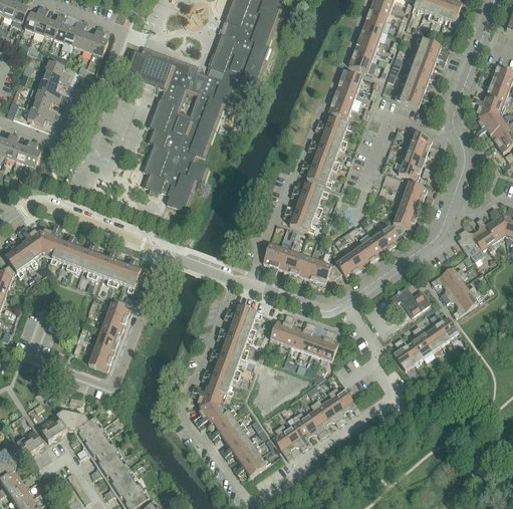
[(0,14),(3,15),(8,0),(0,0),(0,14)]
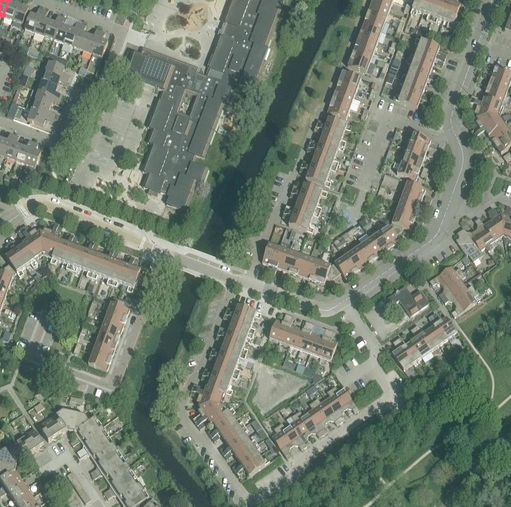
[(3,15),(12,18),(19,0),(14,0),(13,1),(10,0),(8,0),(3,15)]
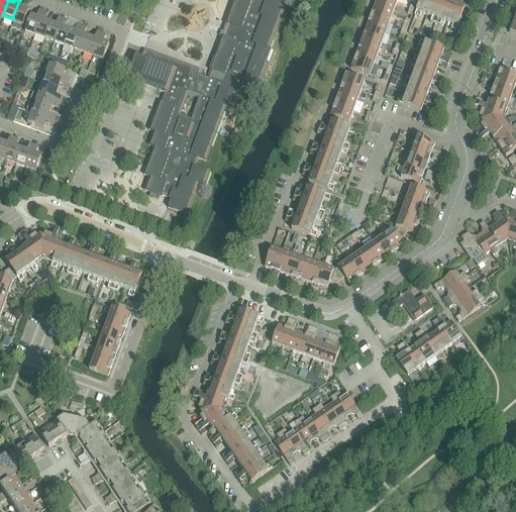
[(19,0),(12,18),(22,22),(28,6),(22,4),(24,1),(22,0),(19,0)]
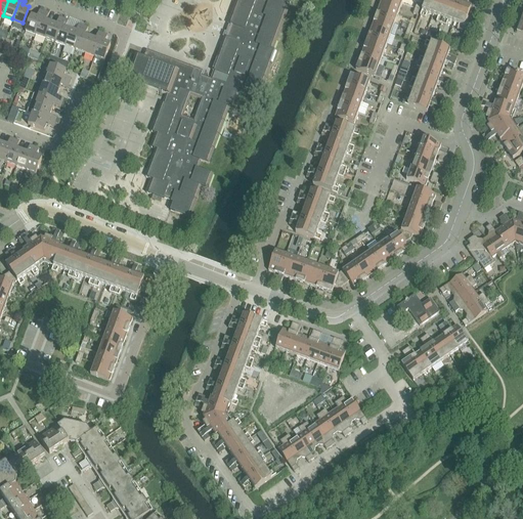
[(289,1),(286,0),(234,0),(227,19),(228,20),(212,67),(213,67),(210,76),(200,72),(202,68),(145,47),(143,54),(135,51),(127,76),(166,90),(162,99),(161,99),(150,128),(156,129),(150,143),(155,145),(144,173),(150,175),(145,188),(151,190),(149,195),(160,199),(161,195),(172,199),(169,206),(189,213),(201,182),(207,185),(212,170),(197,165),(200,156),(208,160),(228,103),(232,105),(238,91),(236,90),(241,80),(245,81),(244,84),(260,89),(275,47),(272,46),(286,8),(289,1)]
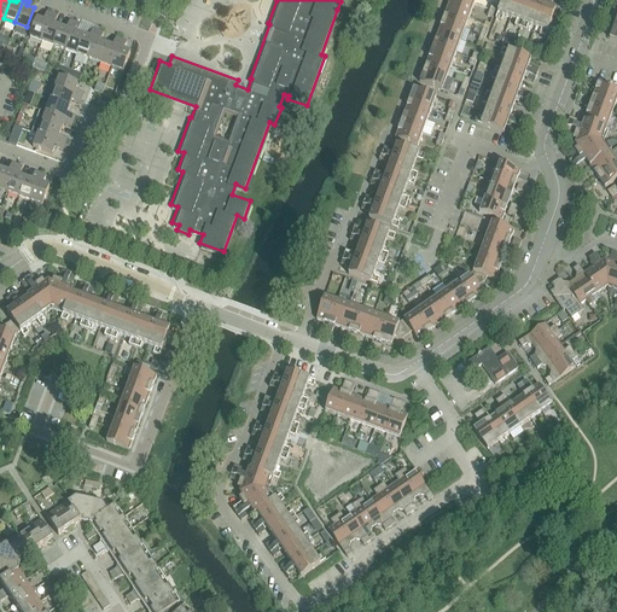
[(447,0),(446,3),(469,11),(473,0),(447,0)]
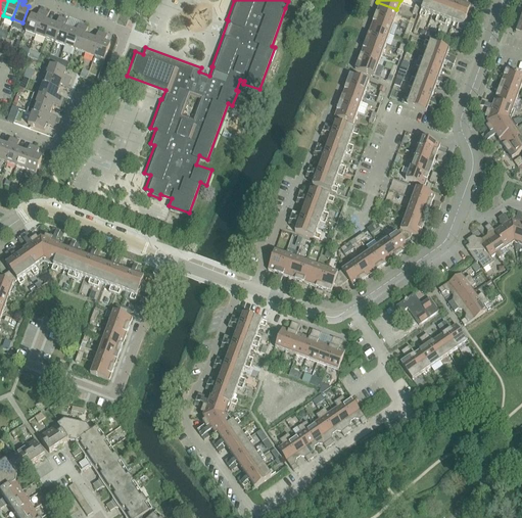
[(439,19),(446,0),(422,0),(418,11),(424,13),(425,9),(436,13),(434,17),(439,19)]
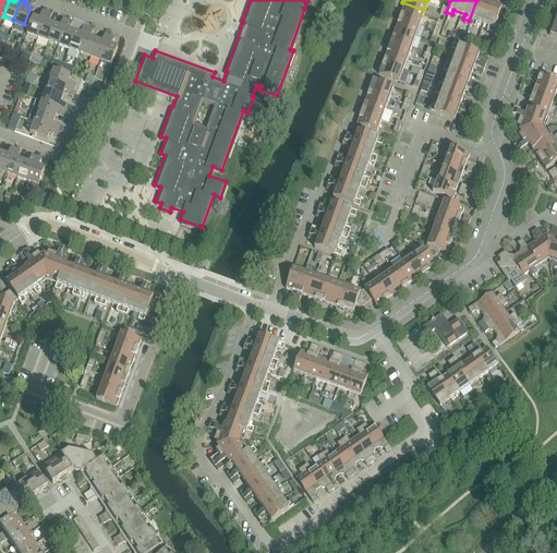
[(500,3),(493,0),(476,0),(469,21),(474,23),(476,17),(487,22),(486,27),(492,29),(500,3)]
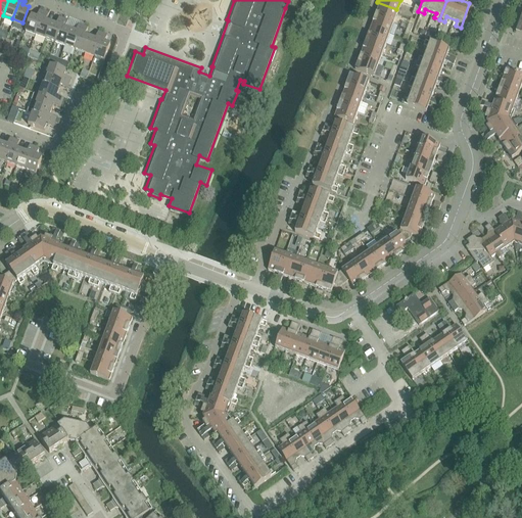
[(373,12),(392,19),(396,9),(377,2),(373,12)]
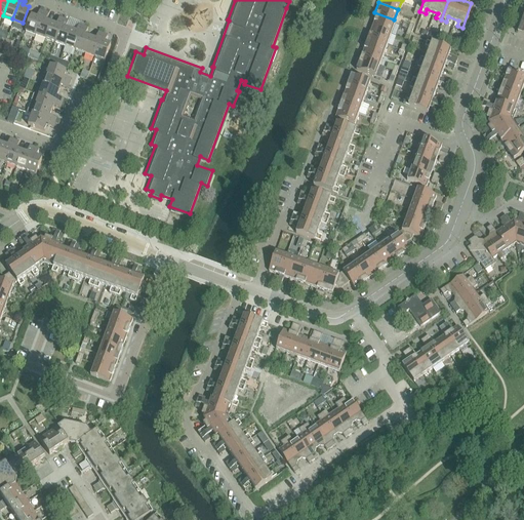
[(35,31),(43,8),(39,6),(36,13),(31,11),(25,28),(35,31)]
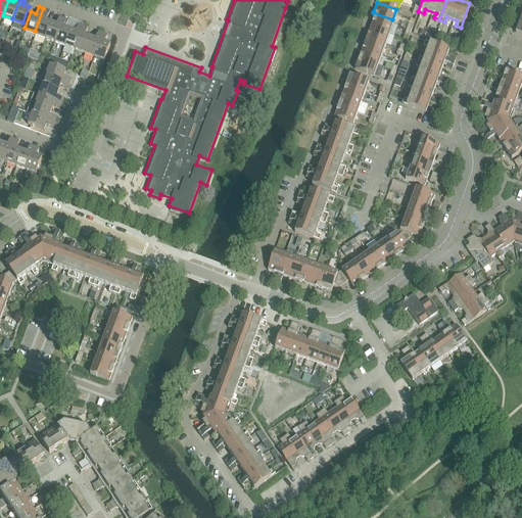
[(44,35),(50,18),(45,16),(48,9),(43,8),(35,31),(44,35)]
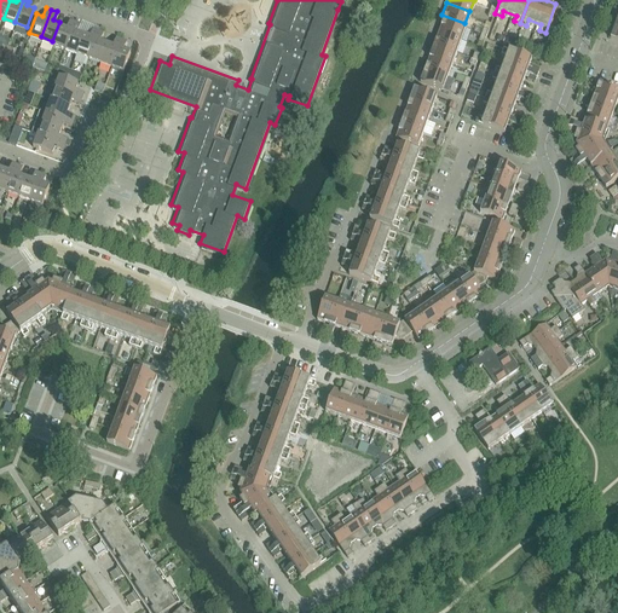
[(442,15),(438,28),(460,36),(465,23),(442,15)]
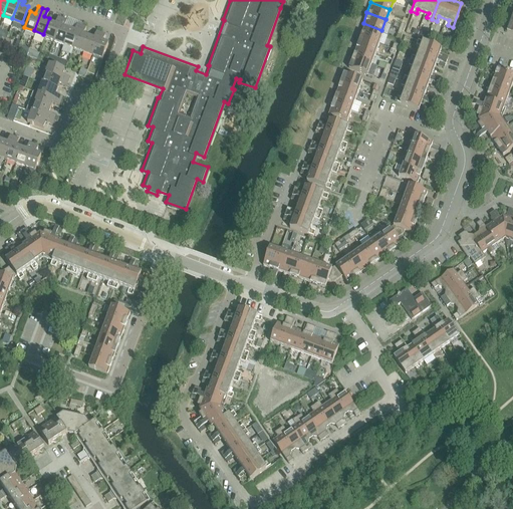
[(43,34),(53,37),(61,15),(57,13),(54,20),(49,18),(43,34)]
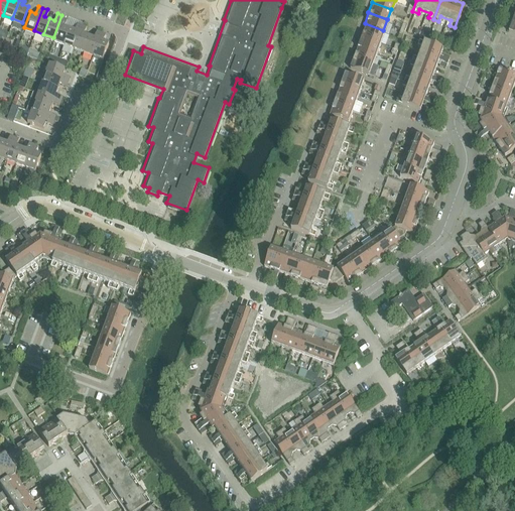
[(53,37),(63,41),(69,25),(63,23),(67,16),(61,15),(53,37)]
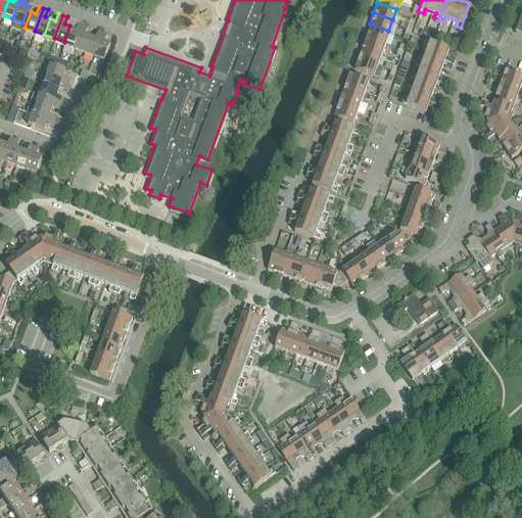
[(64,42),(74,45),(83,22),(78,20),(76,28),(69,26),(64,42)]
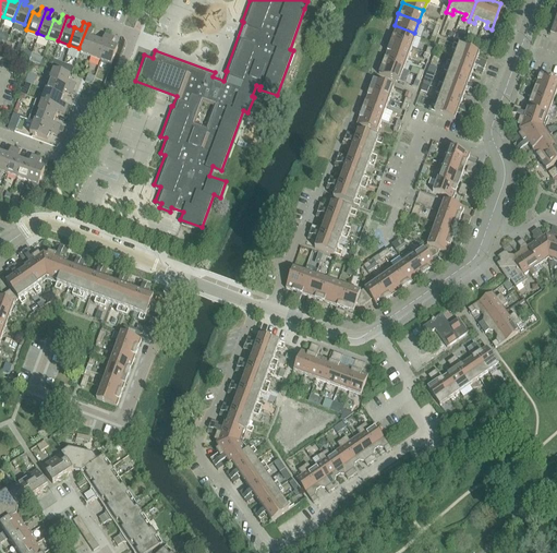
[(79,48),(89,52),(96,35),(89,33),(93,25),(88,24),(79,48)]
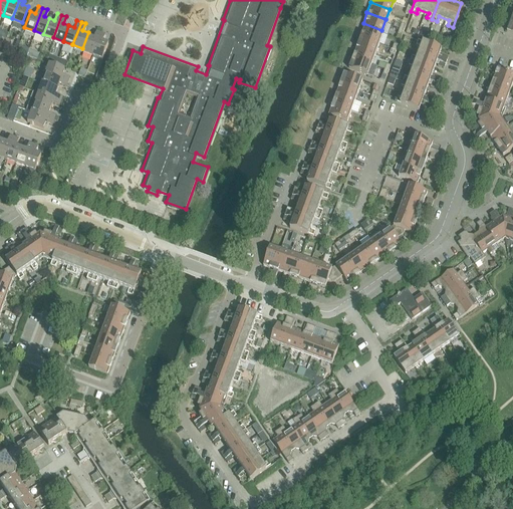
[(363,23),(359,33),(378,40),(381,30),(363,23)]
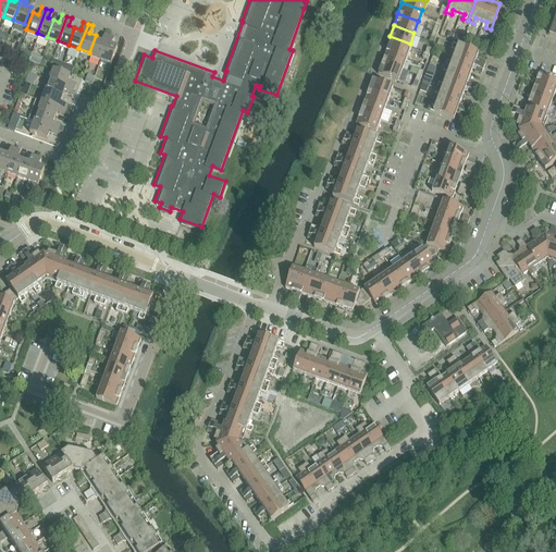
[(89,52),(99,56),(109,32),(103,29),(101,37),(96,35),(89,52)]
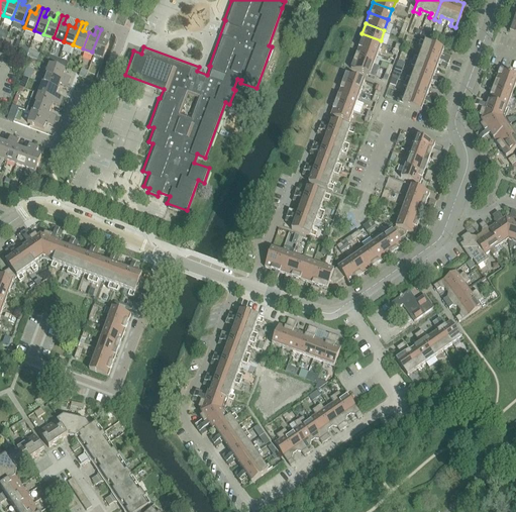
[(101,29),(92,52),(102,56),(108,39),(103,37),(105,30),(101,29)]
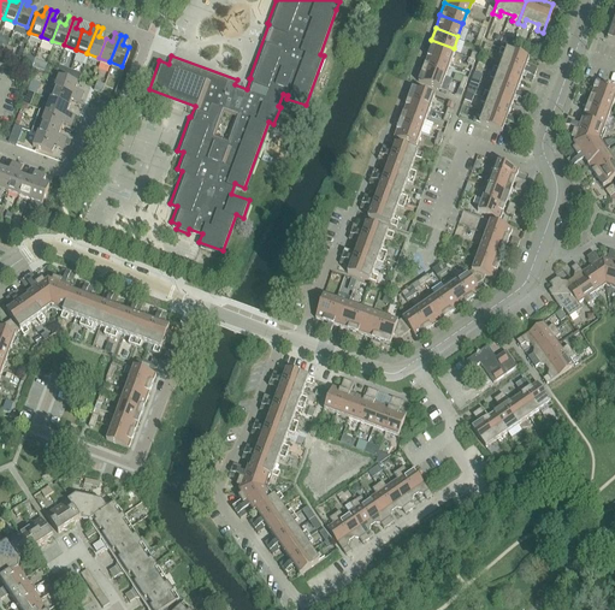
[(431,40),(426,52),(449,60),(454,48),(431,40)]
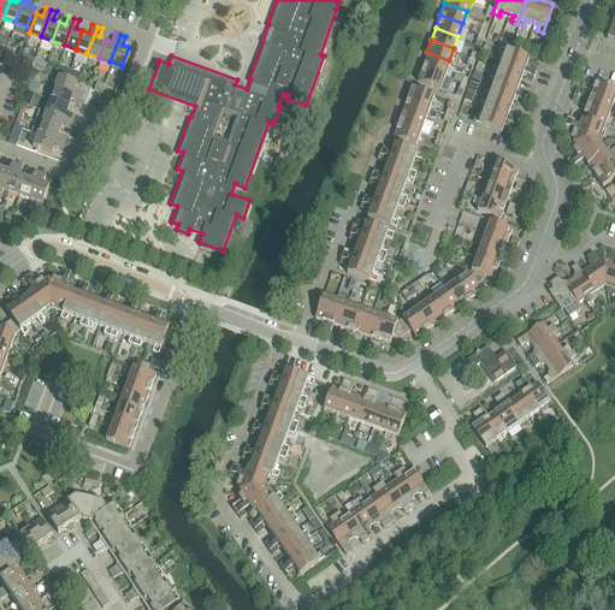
[(492,63),(491,69),(519,78),(528,54),(500,43),(497,49),(503,52),(498,65),(492,63)]
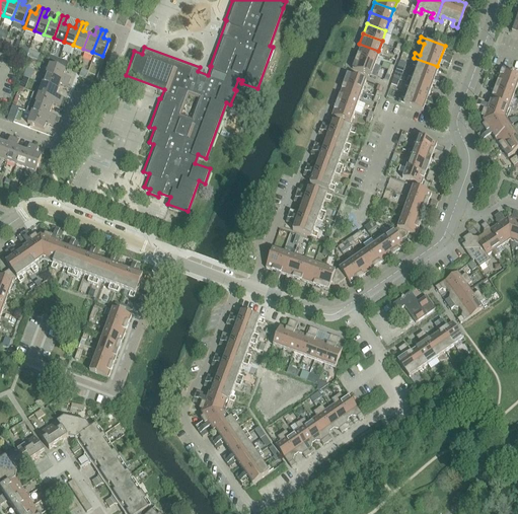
[(359,44),(355,54),(374,61),(378,51),(359,44)]
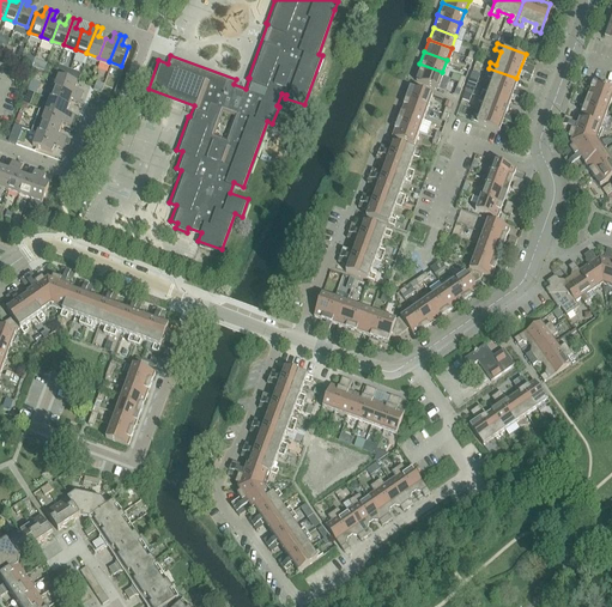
[(442,72),(419,64),(416,77),(437,84),(442,72)]
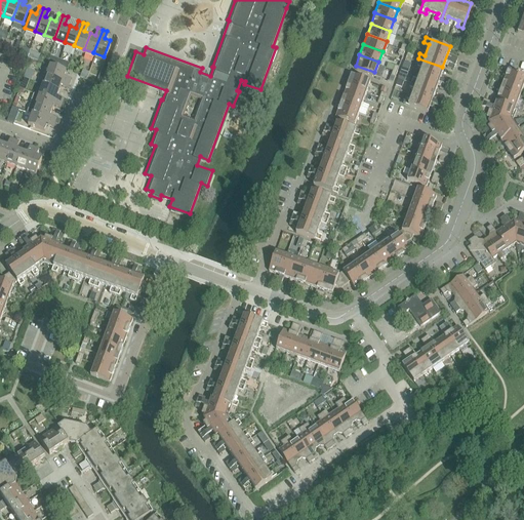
[(410,79),(435,88),(442,67),(418,58),(416,64),(421,65),(417,76),(412,74),(410,79)]
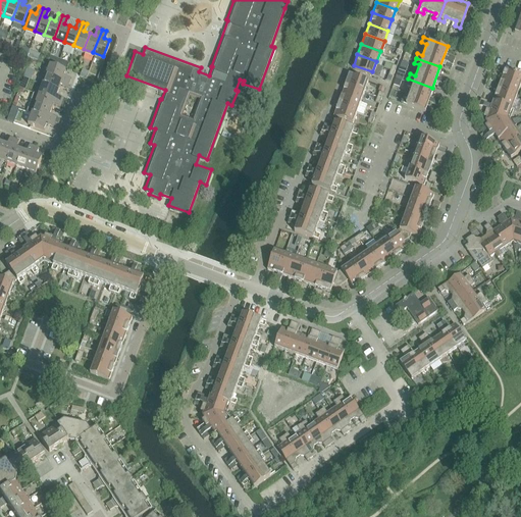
[(49,60),(45,70),(68,80),(70,74),(63,72),(65,66),(49,60)]
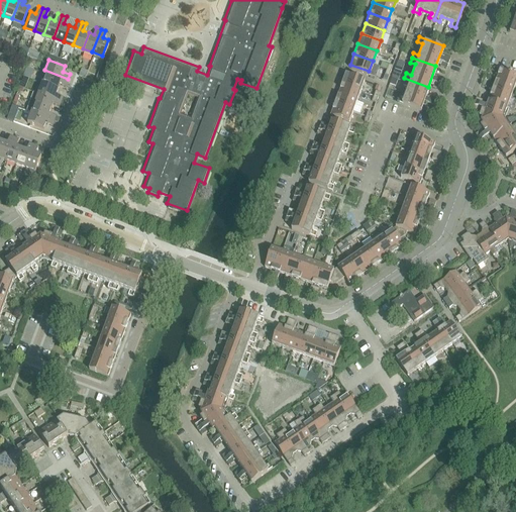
[(495,76),(514,83),(515,77),(515,72),(499,66),(495,76)]
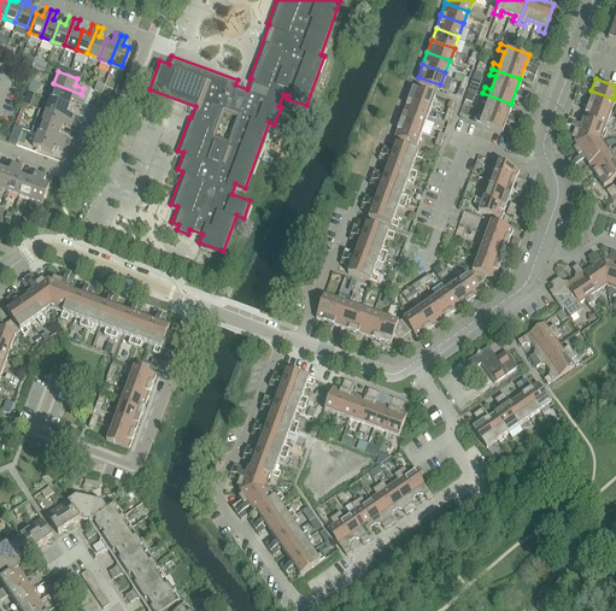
[(53,83),(50,95),(68,103),(70,97),(78,99),(81,94),(53,83)]
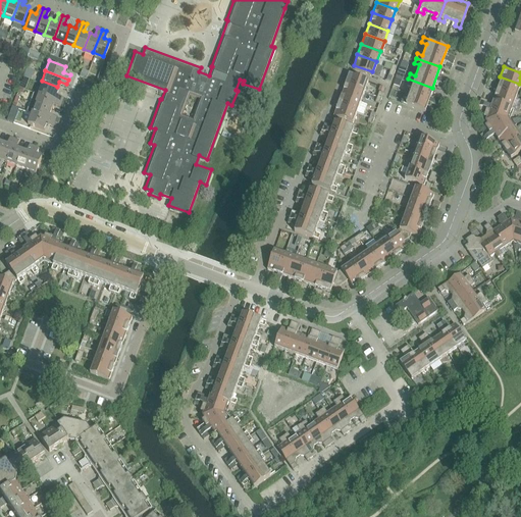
[(349,70),(345,81),(363,88),(367,78),(349,70)]
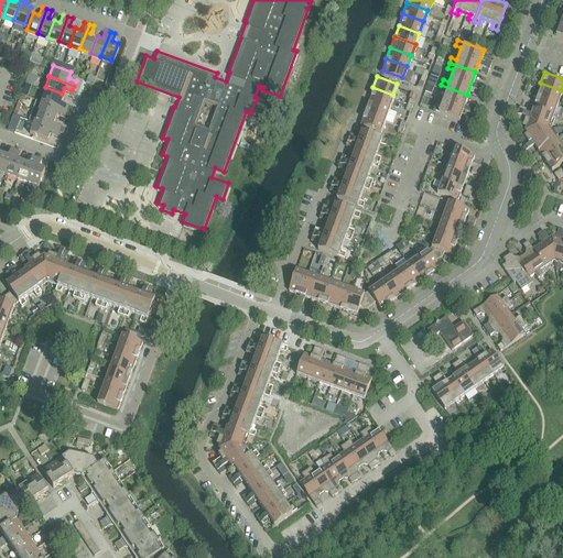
[(536,94),(556,101),(561,90),(540,83),(536,94)]
